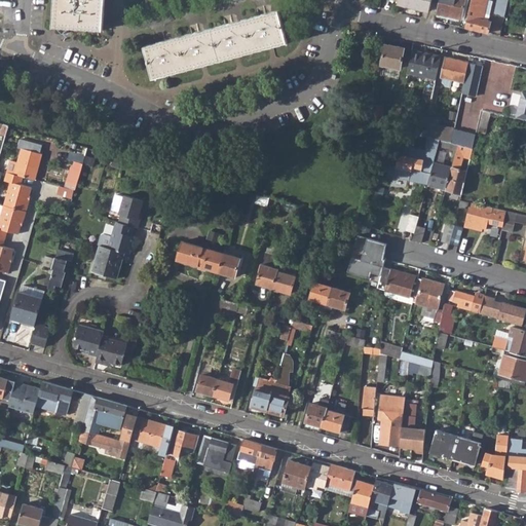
[(103,31),(104,0),(53,0),(53,27),(55,28),(63,35),(71,29),(103,31)]
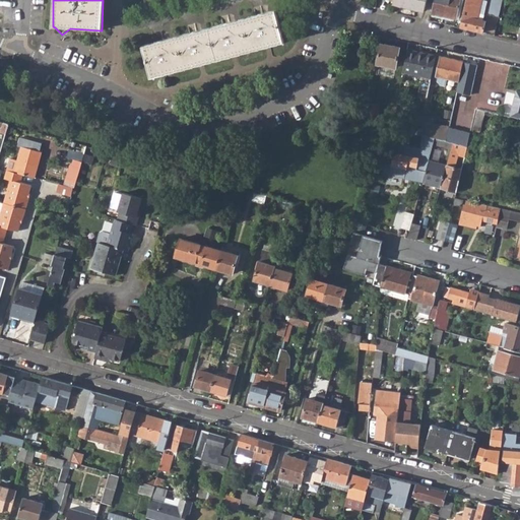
[(459,0),(434,0),(431,12),(456,18),(459,0)]
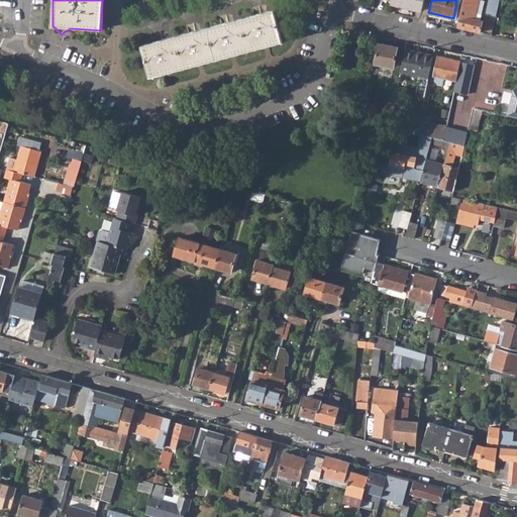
[(462,0),(456,26),(480,31),(483,20),(475,18),(478,0),(462,0)]
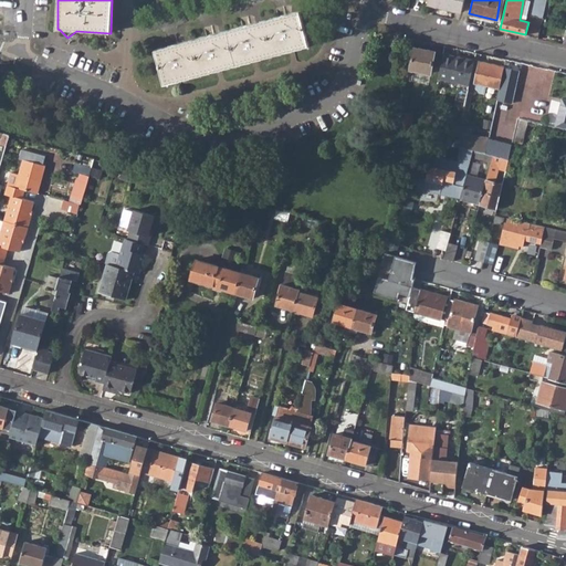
[(535,0),(532,13),(543,16),(546,0),(535,0)]
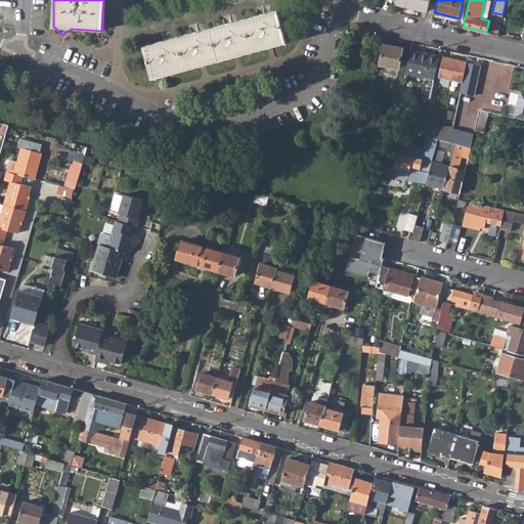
[(144,46),(153,79),(287,43),(278,10),(144,46)]
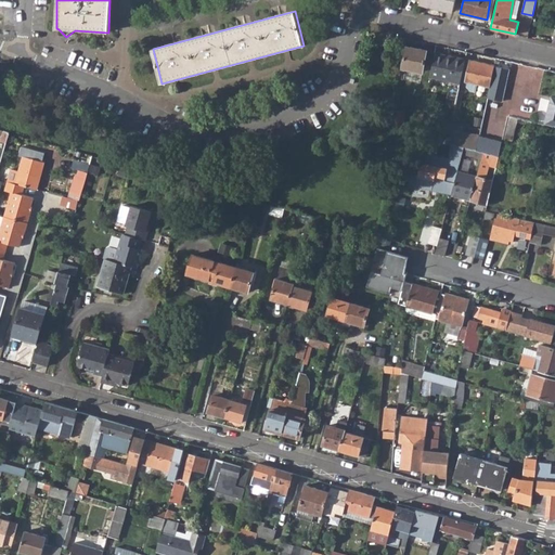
[(396,67),(423,72),(426,50),(397,44),(396,67)]
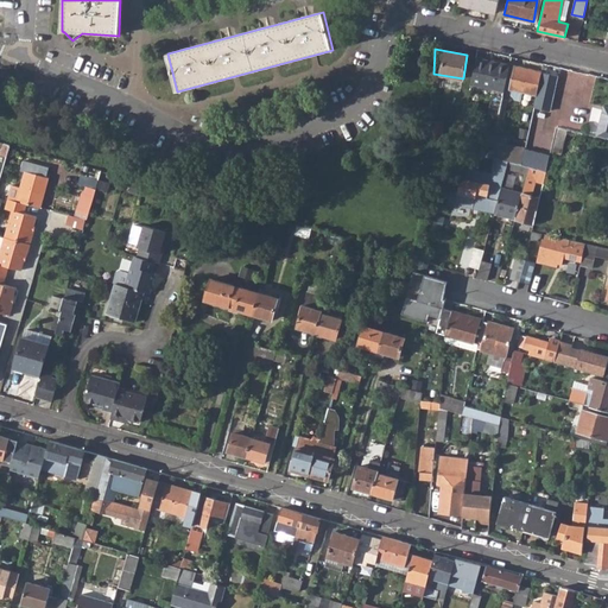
[(470,84),(504,92),(510,64),(476,57),(470,84)]
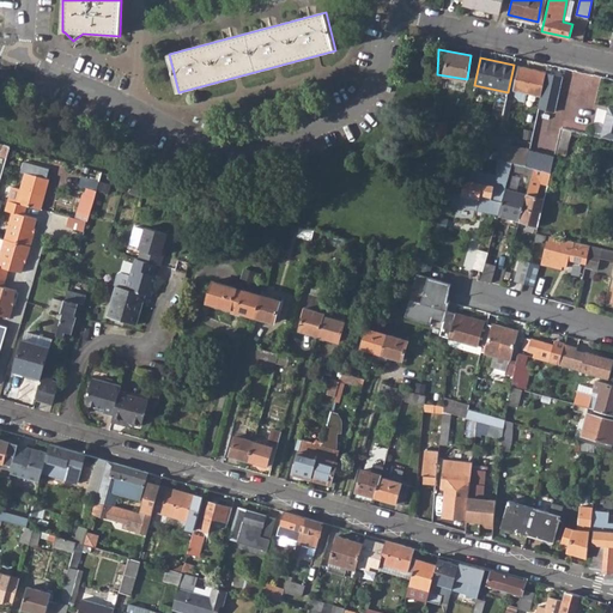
[(546,73),(520,67),(514,89),(515,90),(514,95),(517,99),(525,101),(526,92),(540,96),(546,73)]
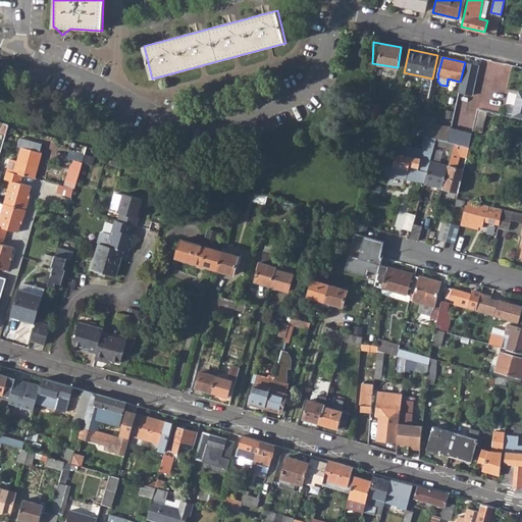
[(458,92),(471,95),(478,65),(465,62),(460,82),(458,92)]
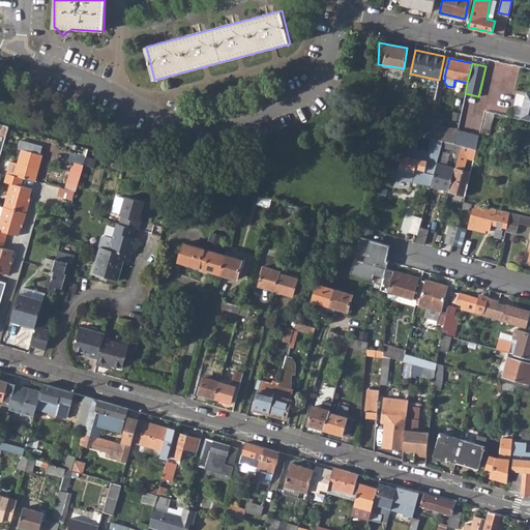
[(523,87),(525,72),(509,70),(508,85),(523,87)]
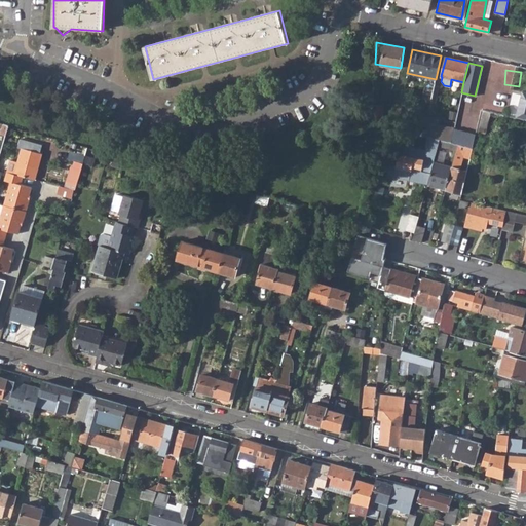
[(430,101),(438,102),(442,84),(435,83),(430,101)]
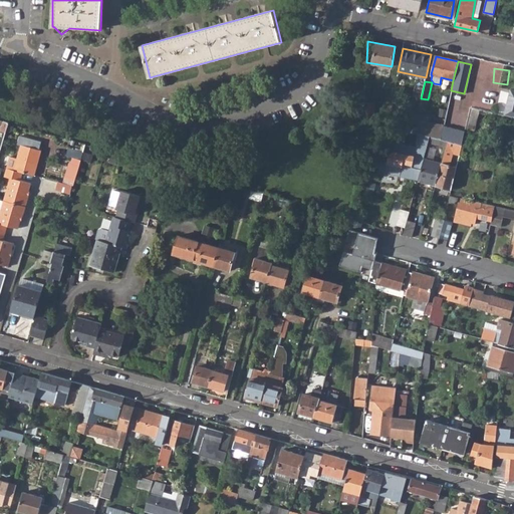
[(513,93),(511,93),(505,114),(513,115),(513,93)]
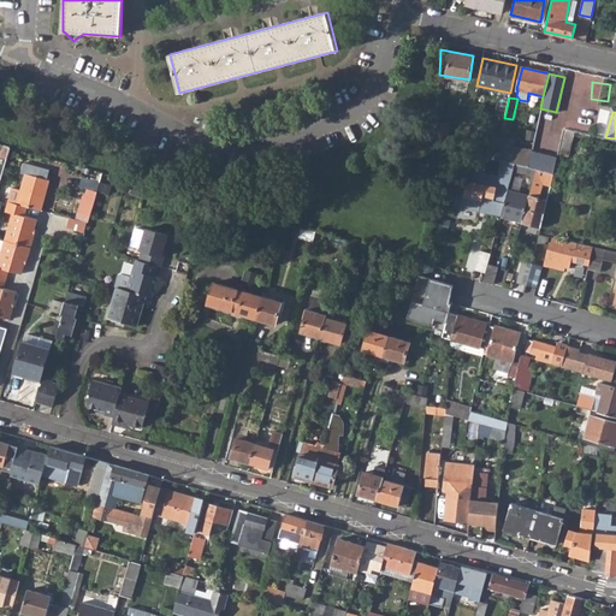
[(437,148),(446,149),(446,123),(437,123),(437,148)]
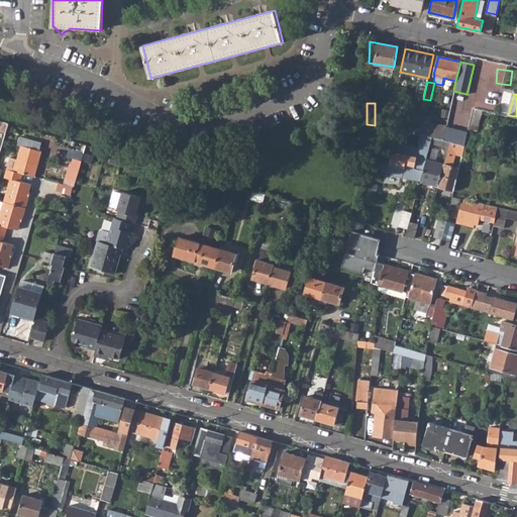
[(469,129),(477,130),(482,109),(474,108),(469,129)]
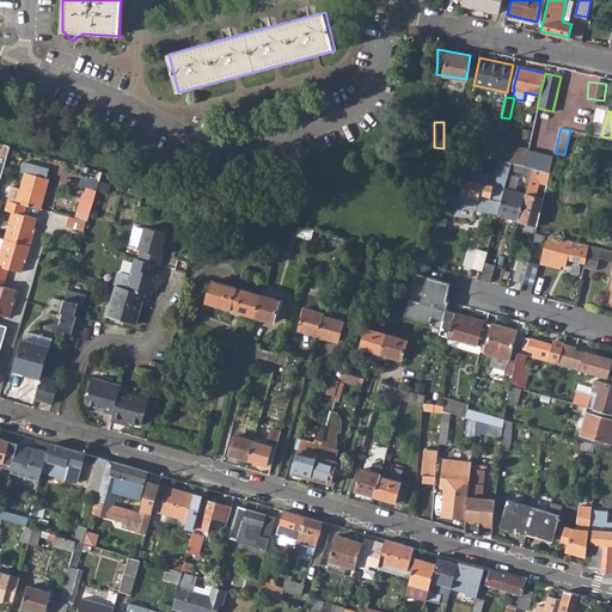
[(0,179),(0,181),(11,146),(0,142),(0,179)]
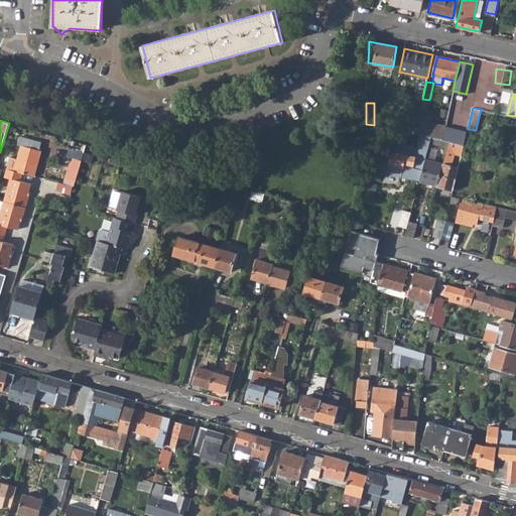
[(434,137),(441,138),(442,132),(443,132),(417,126),(415,133),(419,134),(432,137),(434,137)]
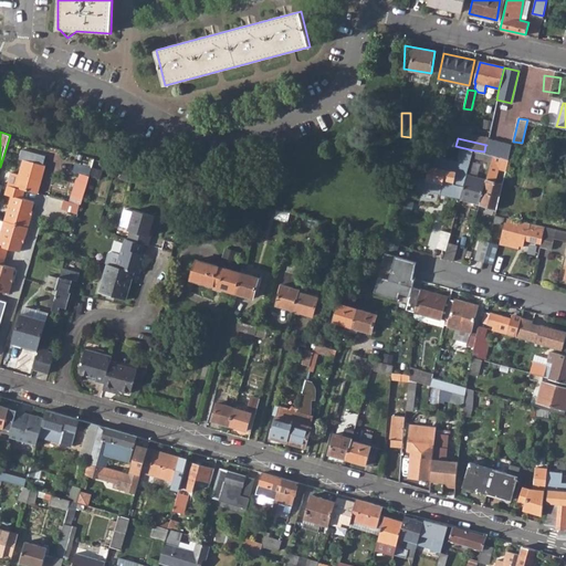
[(425,147),(433,149),(436,143),(426,140),(425,147)]
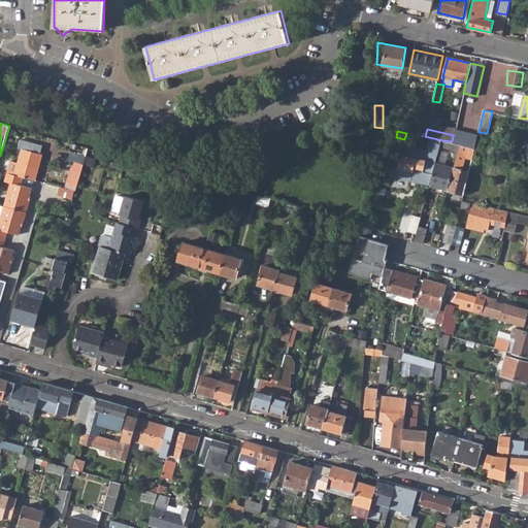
[(442,140),(429,137),(426,151),(403,145),(396,176),(429,184),(432,173),(435,163),(442,140)]
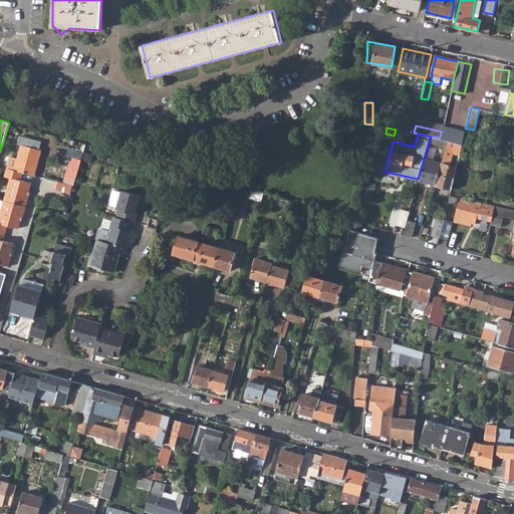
[(31,175),(38,149),(35,148),(38,141),(22,137),(21,144),(18,144),(14,158),(6,156),(3,167),(10,169),(21,172),(31,175)]
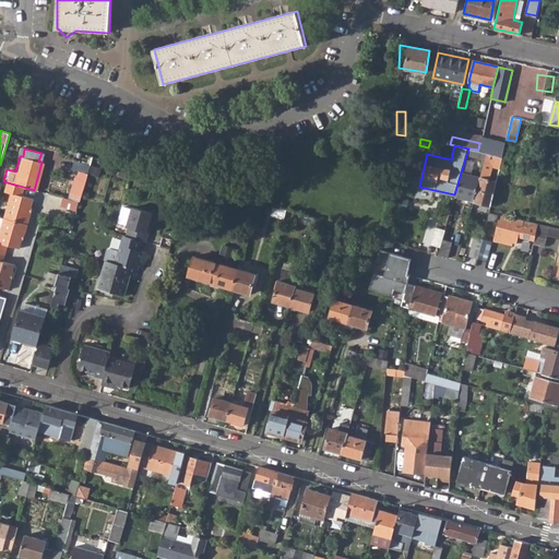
[(478,150),(471,149),(468,156),(484,159),(486,152),(478,150)]
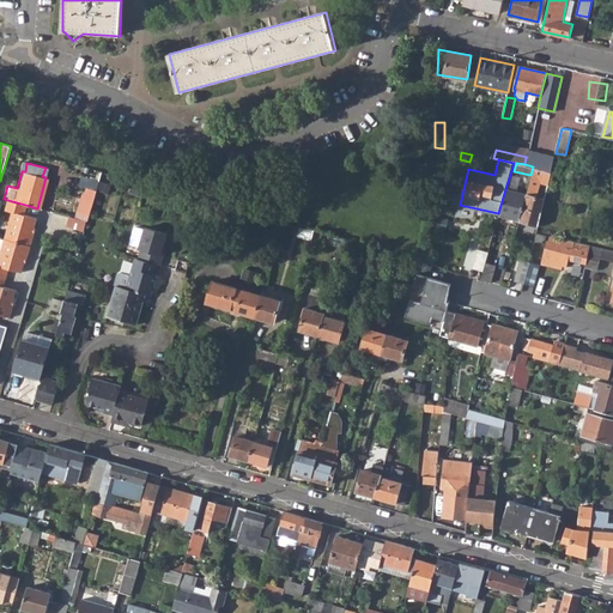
[(519,219),(538,225),(542,205),(545,195),(540,194),(540,198),(533,196),(538,176),(548,178),(550,171),(533,167),(530,175),(525,194),(519,219)]
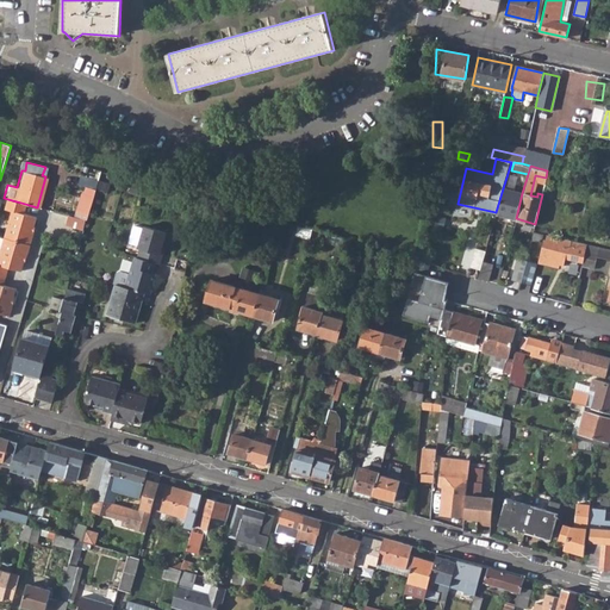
[(86,188),(83,195),(94,198),(98,182),(80,178),(78,186),(86,188)]
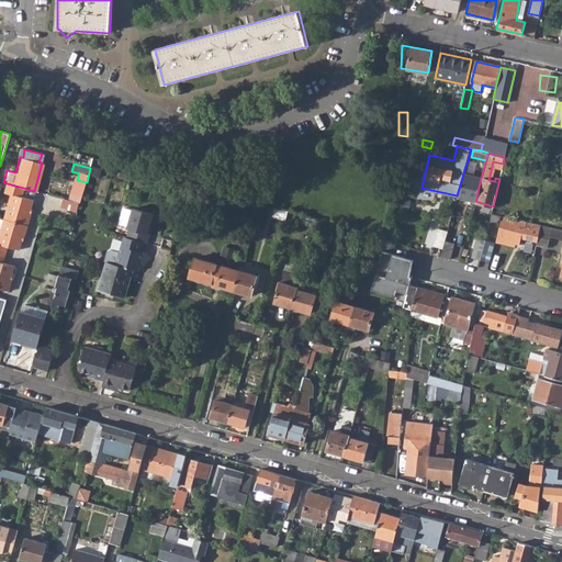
[(475,201),(481,178),(463,173),(460,184),(457,195),(457,197),(475,201)]
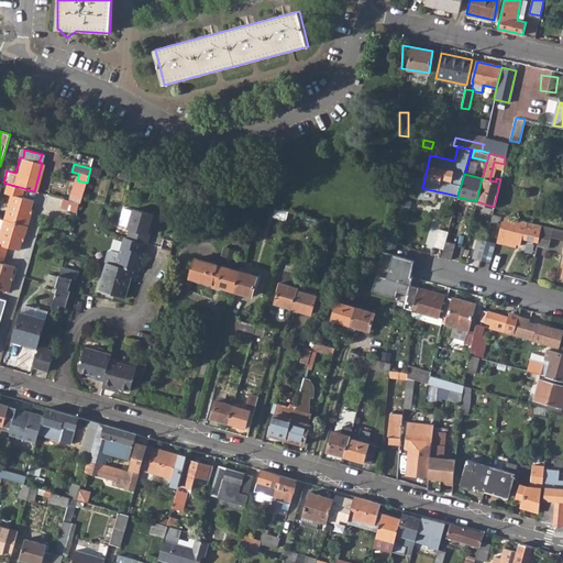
[(169,178),(158,175),(154,191),(165,194),(169,178)]
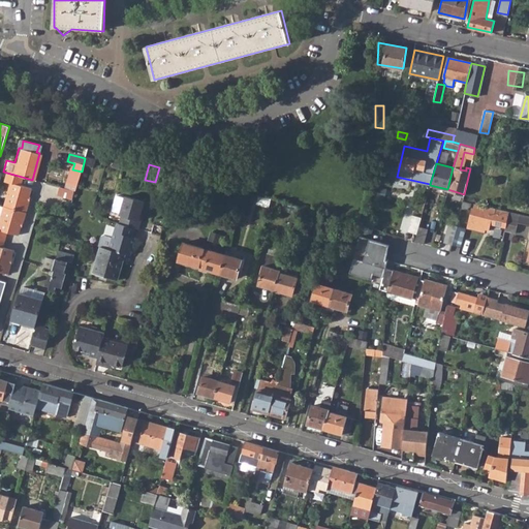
[(67,184),(76,187),(82,172),(72,169),(71,168),(67,184)]
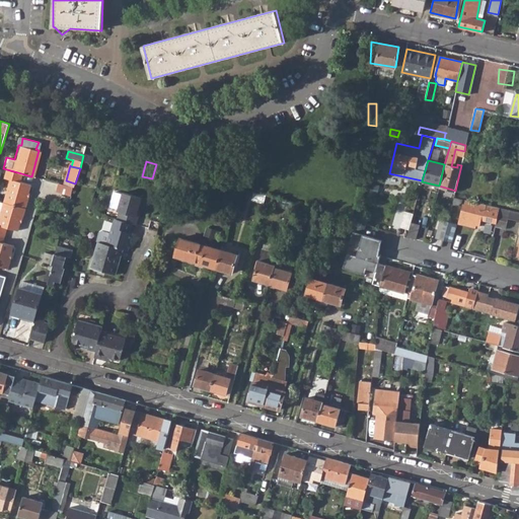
[(10,170),(3,168),(1,175),(7,177),(1,201),(24,208),(27,198),(25,197),(29,184),(19,181),(21,173),(10,170)]
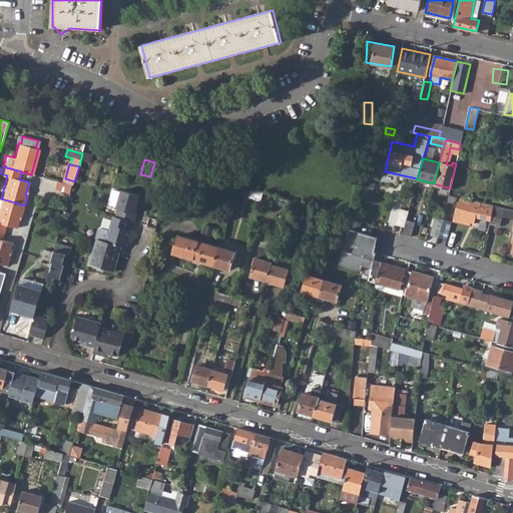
[(63,183),(58,182),(56,190),(71,194),(73,186),(63,183)]
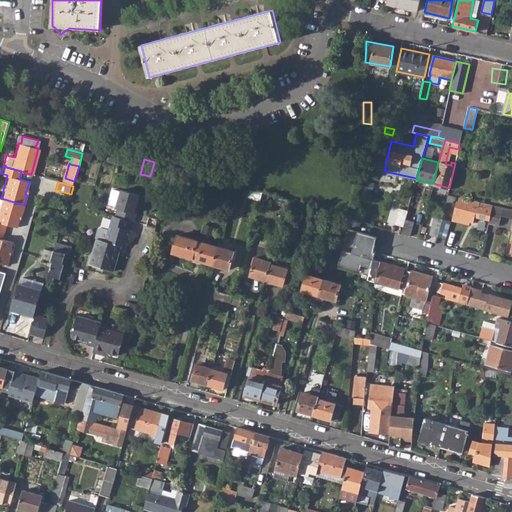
[(111,189),(107,203),(115,205),(119,191),(111,189)]
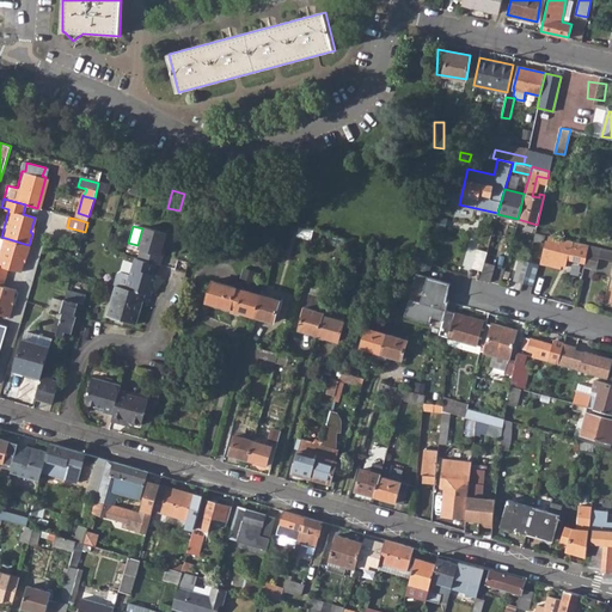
[(158,265),(161,255),(158,254),(160,245),(163,245),(167,232),(144,226),(142,228),(138,245),(138,248),(139,249),(136,258),(155,264),(158,265)]
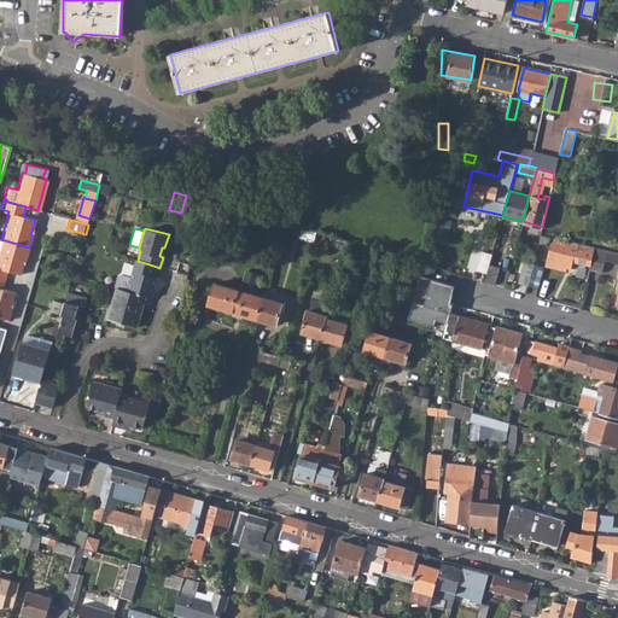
[(595,248),(564,240),(554,238),(553,244),(551,243),(546,264),(566,269),(567,263),(572,264),(573,261),(590,264),(595,248)]
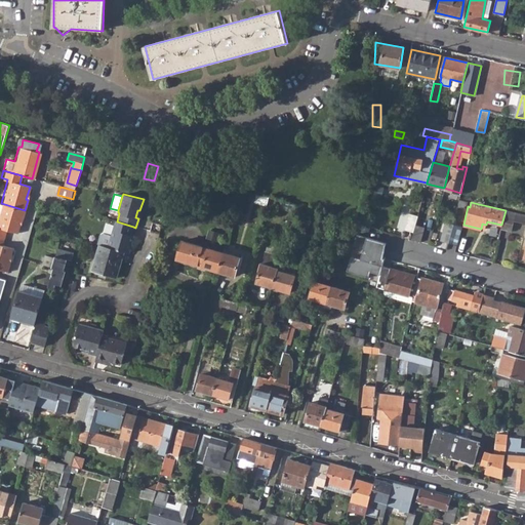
[(25,210),(1,203),(0,206),(0,236),(4,238),(7,230),(17,233),(21,220),(23,220),(25,210)]
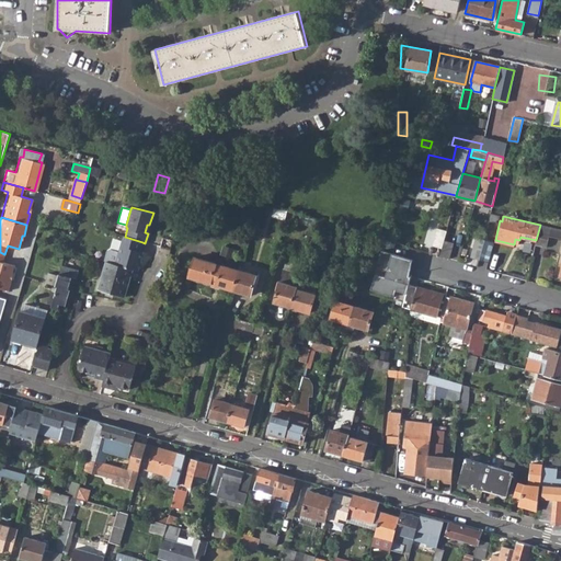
[(536,243),(547,247),(549,236),(560,239),(560,229),(540,225),(536,240),(536,243)]
